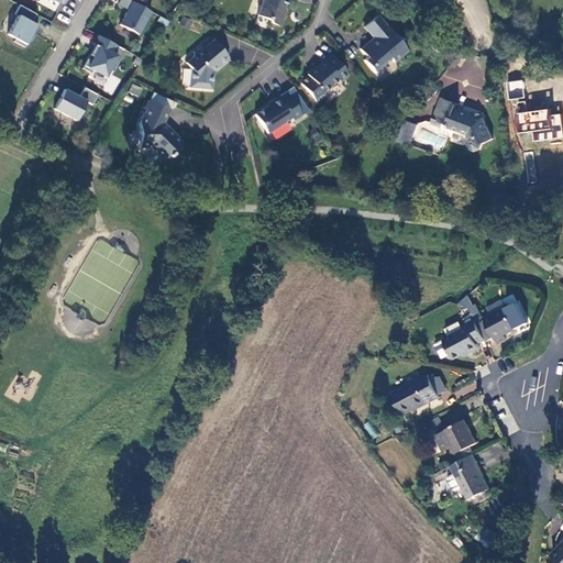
[(150,11),(129,0),(119,0),(118,4),(127,9),(119,24),(138,34),(150,11)]
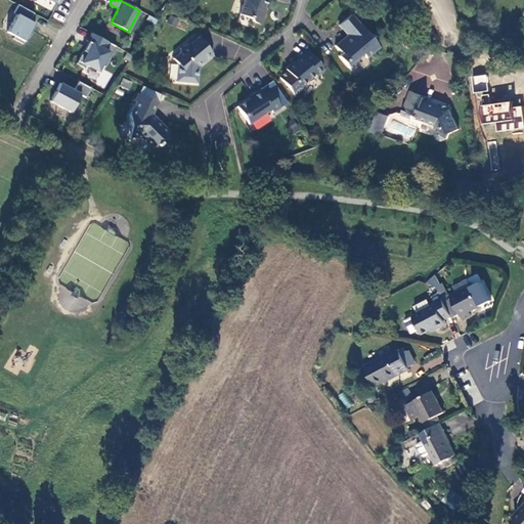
[(242,0),(243,0),(237,14),(248,18),(249,22),(258,25),(262,13),(260,12),(264,0),(242,0)]
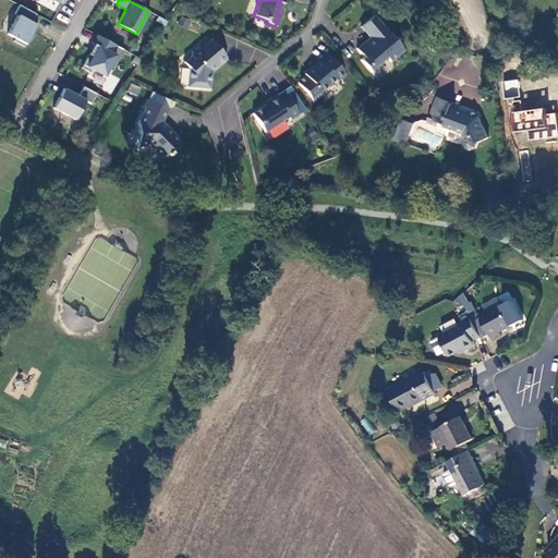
[(29,23),(35,14),(17,5),(12,14),(16,16),(7,35),(14,38),(13,41),(23,47),(29,36),(32,37),(36,26),(29,23)]
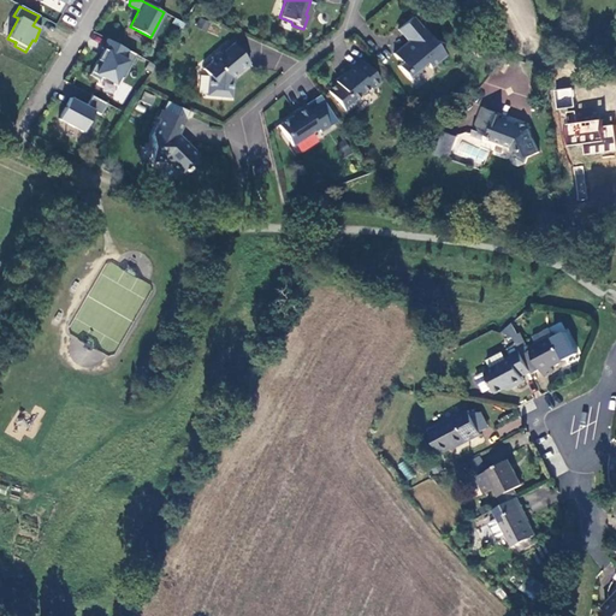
[(442,54),(410,17),(395,29),(406,41),(390,53),(398,63),(395,65),(406,80),(425,64),(427,67),(442,54)]
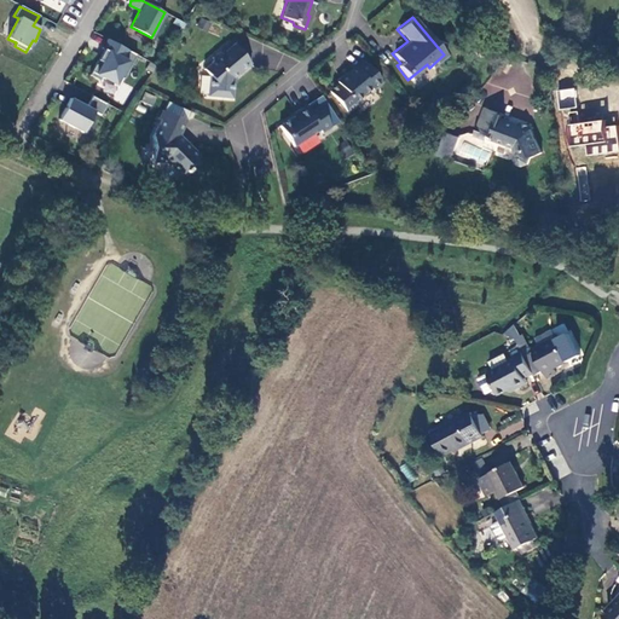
[(508,34),(499,30),(497,38),(505,40),(508,34)]
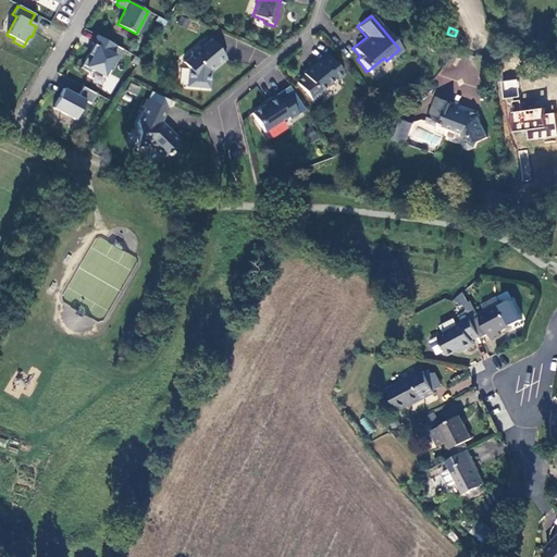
[(122,49),(96,35),(91,44),(96,46),(91,56),(87,53),(79,67),(88,72),(90,69),(102,75),(107,69),(110,71),(122,49)]
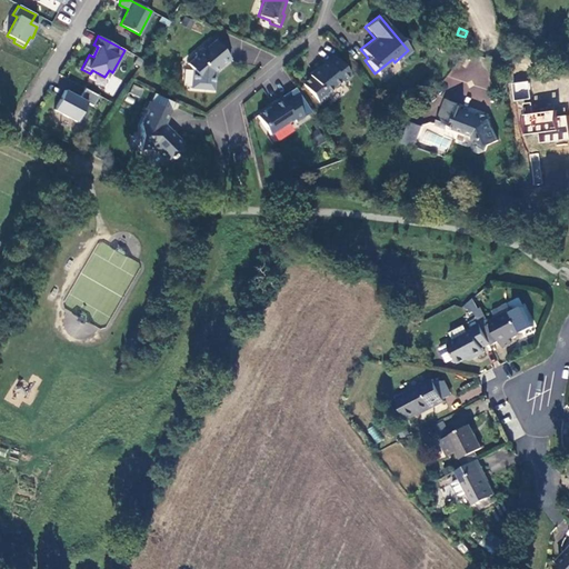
[(192,68),(189,87),(211,89),(213,71),(229,57),(213,40),(186,62),(192,68)]
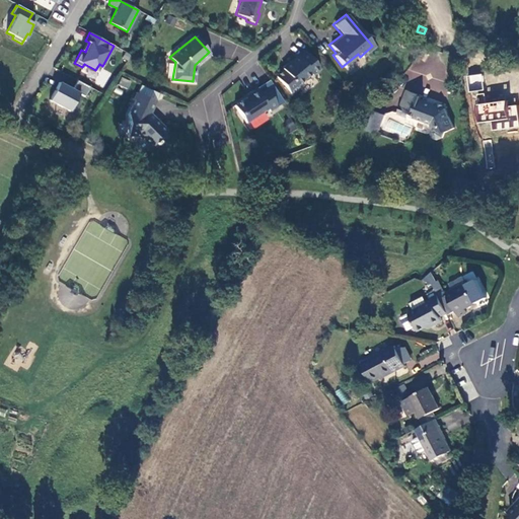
[(281,69),(274,75),(288,92),(295,86),(294,84),(308,72),(309,74),(317,68),(303,51),(296,57),(294,55),(279,67),(281,69)]
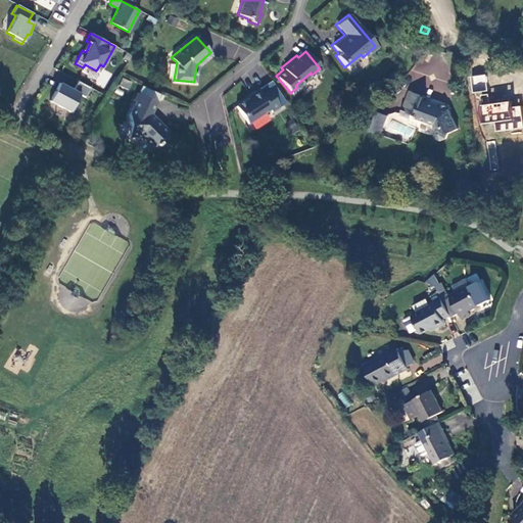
[(471,92),(486,92),(486,75),(471,75),(471,92)]
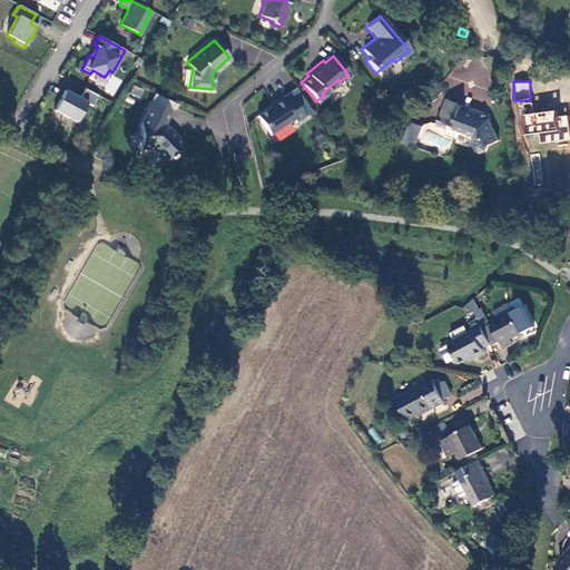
[(69,92),(58,112),(80,124),(90,105),(97,108),(102,98),(89,90),(84,100),(69,92)]
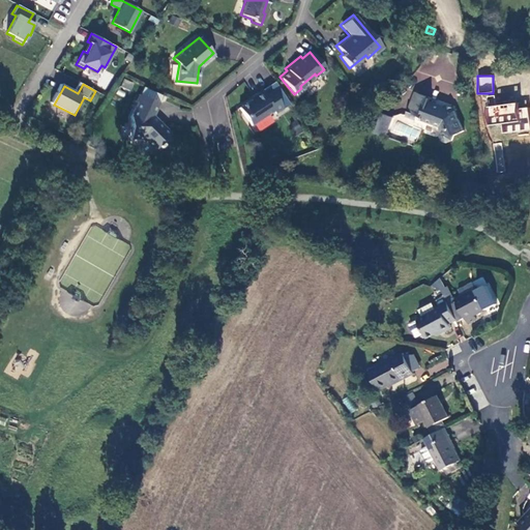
[(251,96),(236,106),(246,123),(269,110),(271,112),(280,108),(267,88),(260,93),(257,89),(249,94),(251,96)]
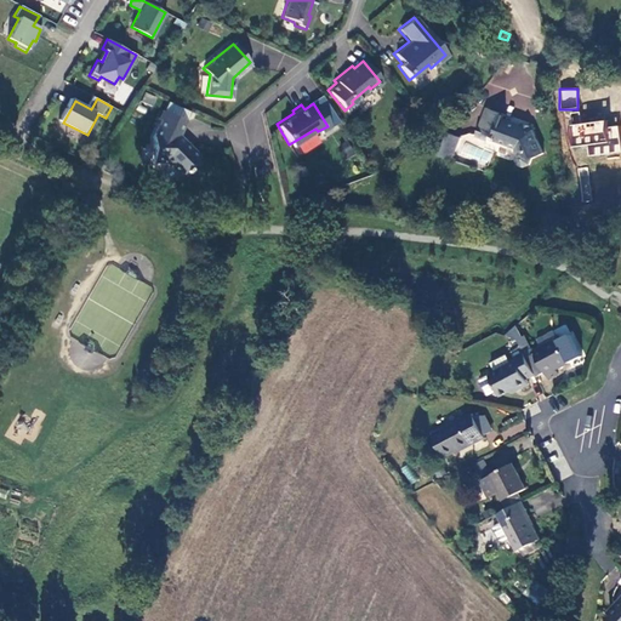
[(484,106),(476,132),(488,138),(489,134),(495,136),(496,138),(516,146),(519,151),(517,155),(518,159),(527,163),(531,160),(533,154),(543,147),(533,126),(528,125),(518,120),(503,115),(503,112),(484,106)]
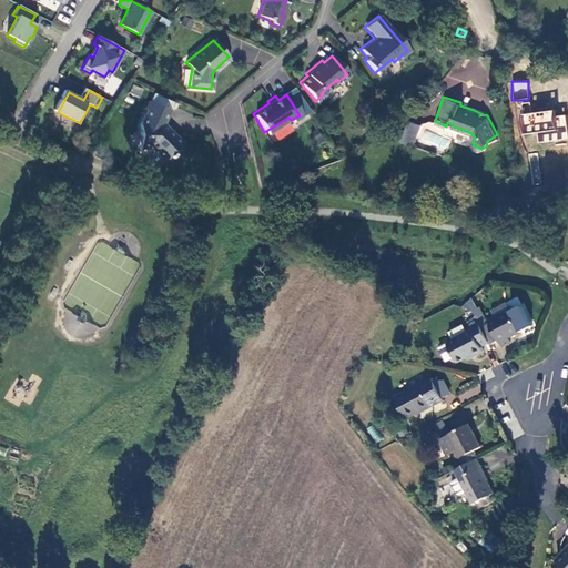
[(169,112),(150,103),(145,111),(139,127),(139,150),(150,150),(163,163),(168,159),(169,160),(172,156),(171,155),(182,145),(165,129),(164,130),(161,127),(162,125),(169,112)]
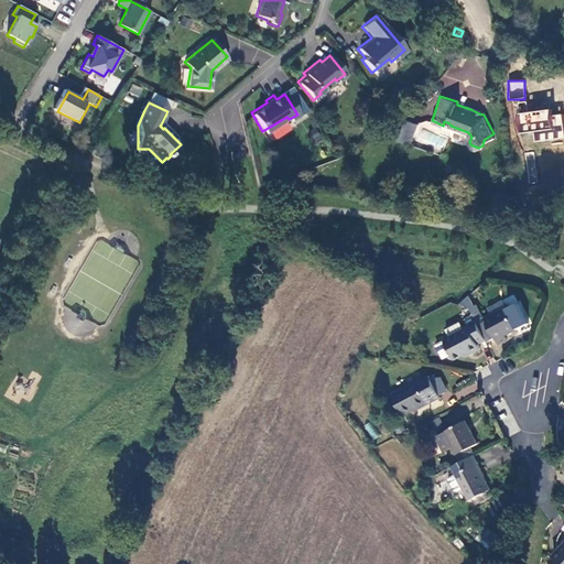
[(533,142),(563,139),(561,114),(552,115),(551,108),(516,112),(518,133),(532,131),(533,142)]
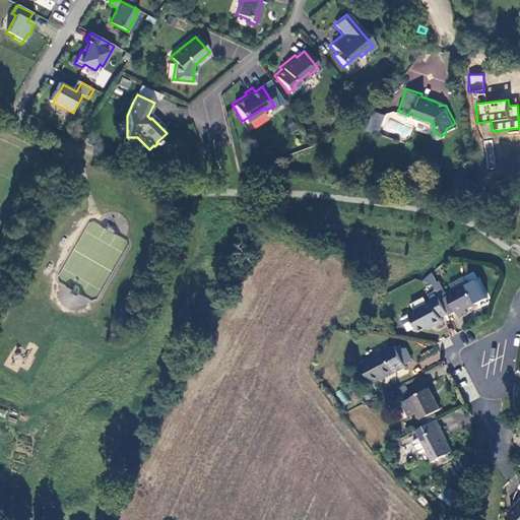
[(375,112),(370,130),(380,133),(385,115),(375,112)]
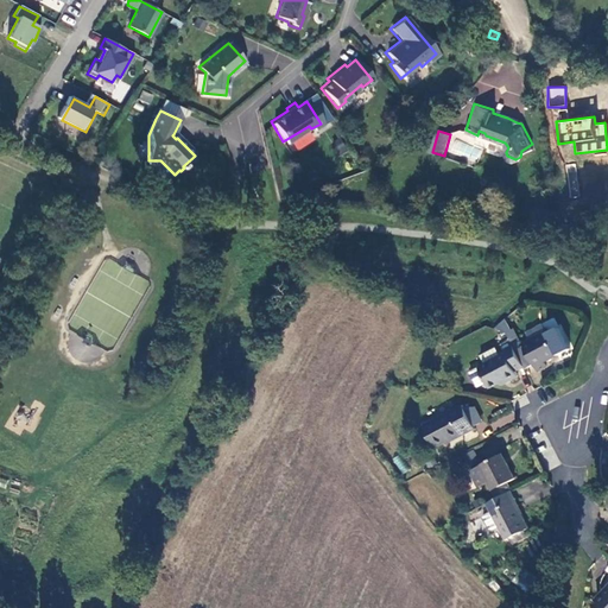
[(529,335),(519,340),(532,361),(539,358),(543,365),(553,360),(551,355),(565,349),(553,327),(530,337),(529,335)]
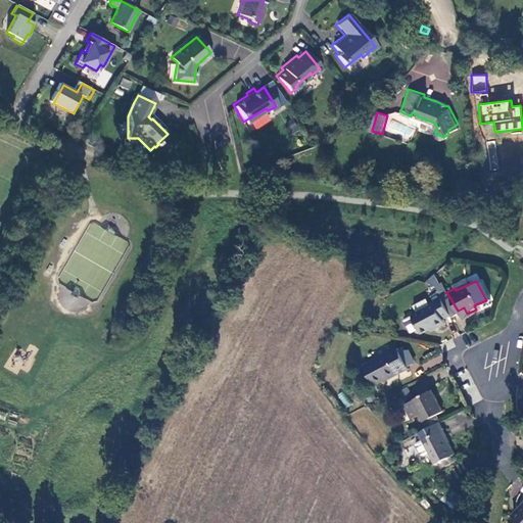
[(440,298),(418,308),(428,327),(441,319),(443,323),(452,319),(449,313),(458,311),(446,292),(439,295),(440,298)]
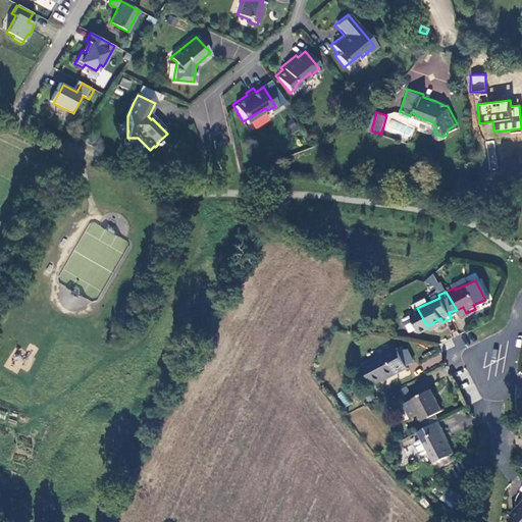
[(403,344),(368,360),(380,383),(415,367),(403,344)]
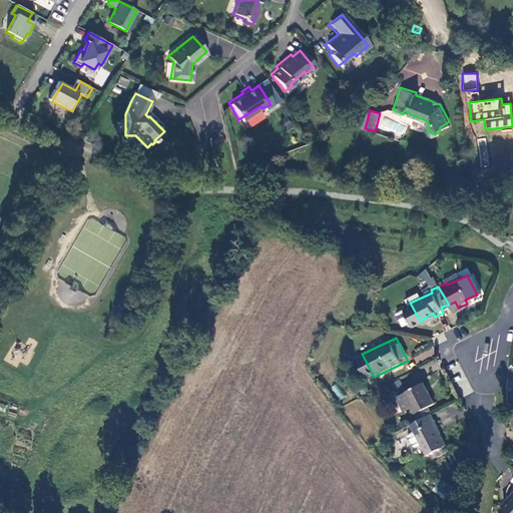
[(434,356),(433,347),(419,349),(420,358),(434,356)]
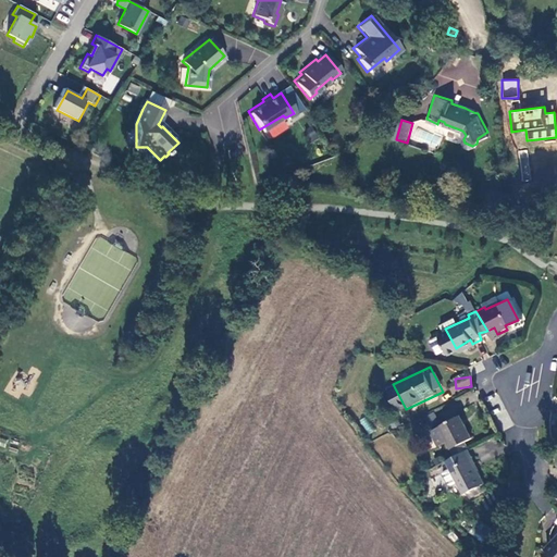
[(454,435),(461,449),(472,443),(477,443),(472,435),(478,432),(470,418),(468,419),(463,411),(437,424),(444,440),(454,435)]
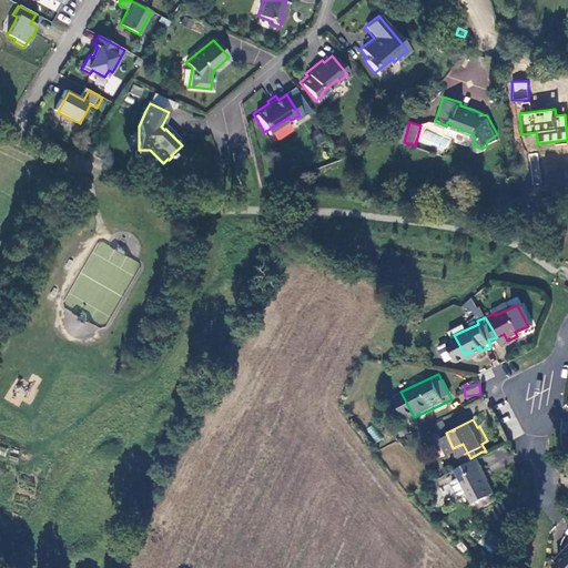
[(365,432),(378,443),(383,436),(371,425),(365,432)]
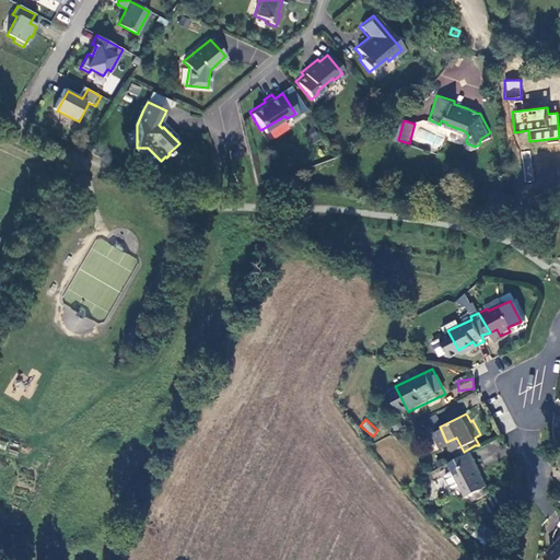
[(454,457),(473,490),(493,479),(475,445),(464,452),(454,457)]
